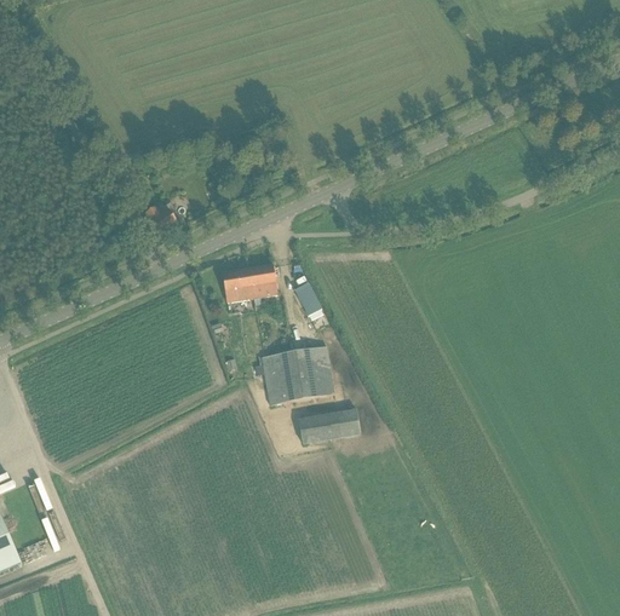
[(141,186),(132,173),(125,177),(133,190),(141,186)]
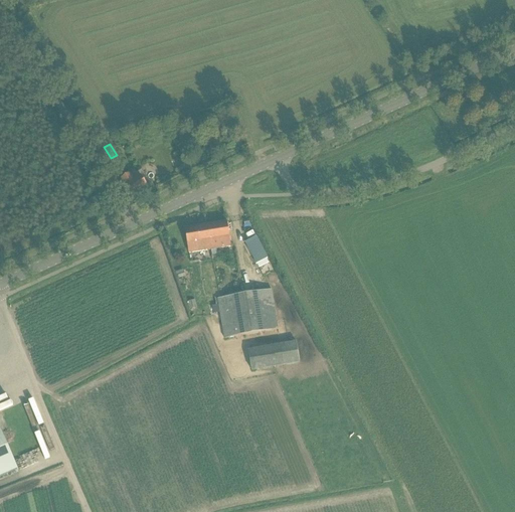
[(129,194),(146,183),(140,174),(133,178),(130,172),(122,176),(126,183),(123,184),(129,194)]
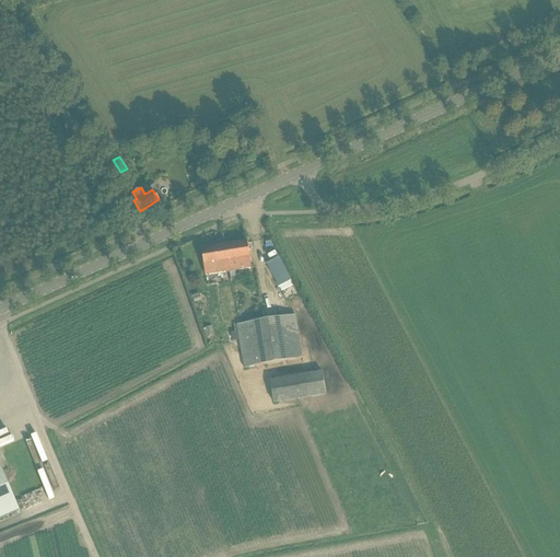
[(201,246),(206,273),(251,265),(246,239),(201,246)]
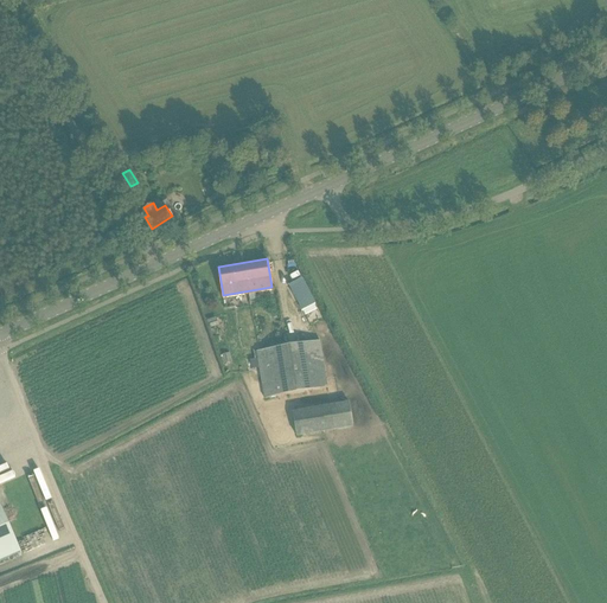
[(308,289),(294,295),(301,308),(314,301),(308,289)]
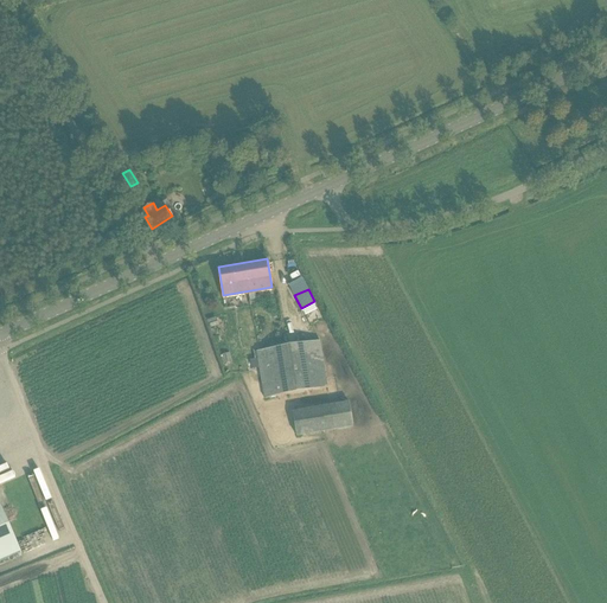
[(319,338),(255,350),(263,395),(327,385),(319,338)]
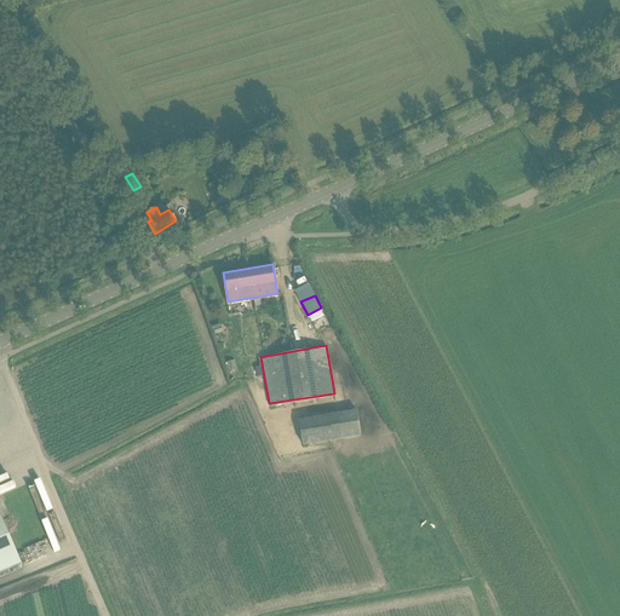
[(234,358),(225,361),(228,370),(236,367),(234,358)]
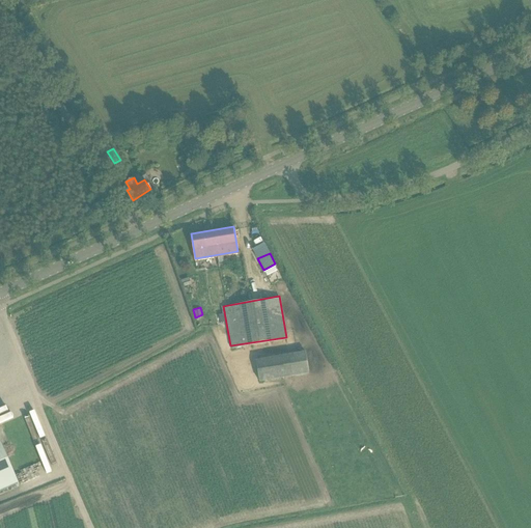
[(256,358),(259,379),(308,371),(306,350),(256,358)]
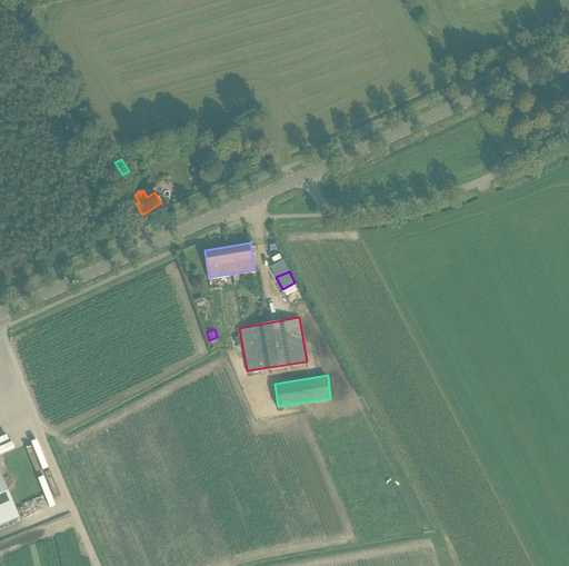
[(0,472),(0,524),(19,515),(0,472)]
